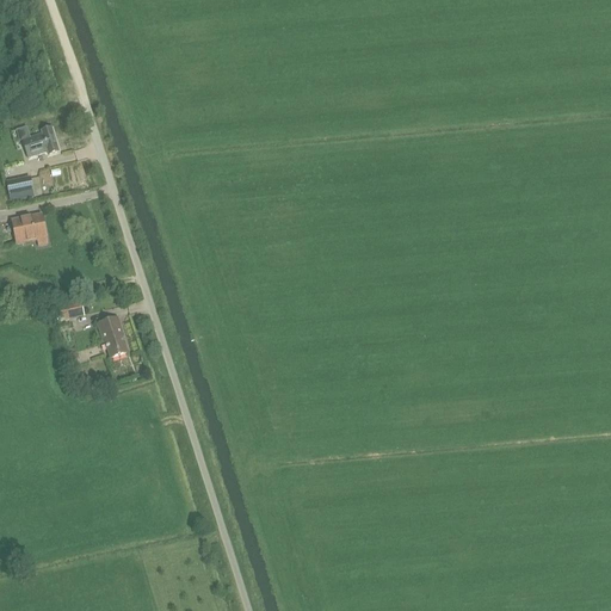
[(51,129),(42,133),(43,135),(31,139),(28,128),(16,130),(19,142),(23,141),(28,159),(48,153),(49,155),(59,153),(51,129)]
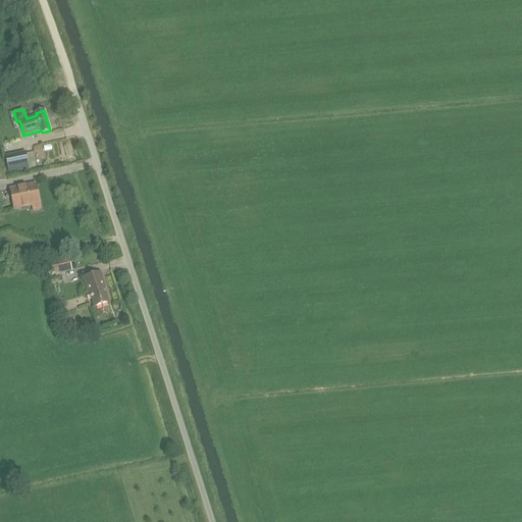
[(7,171),(28,167),(24,152),(4,156),(7,171)]
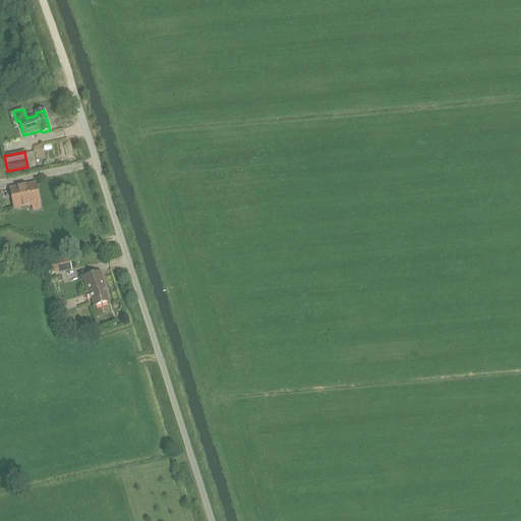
[(14,209),(40,204),(36,185),(10,190),(14,209)]
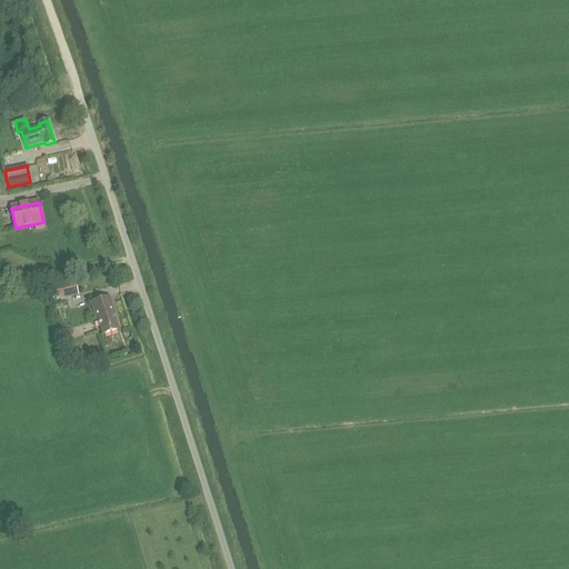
[(75,280),(49,286),(52,299),(78,293),(75,280)]
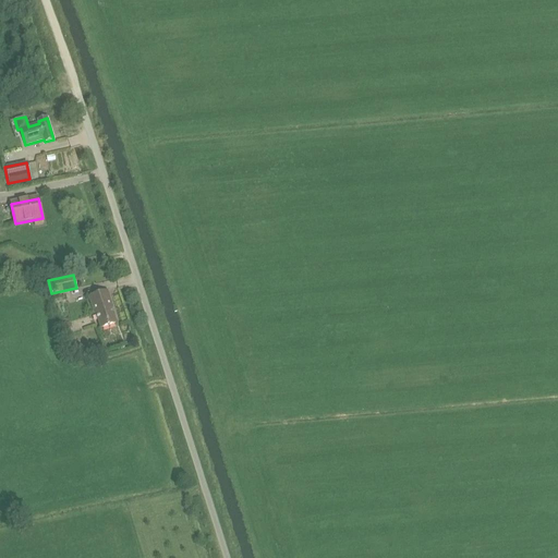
[(113,308),(108,292),(89,298),(95,315),(97,315),(101,328),(117,324),(112,310),(113,308)]
